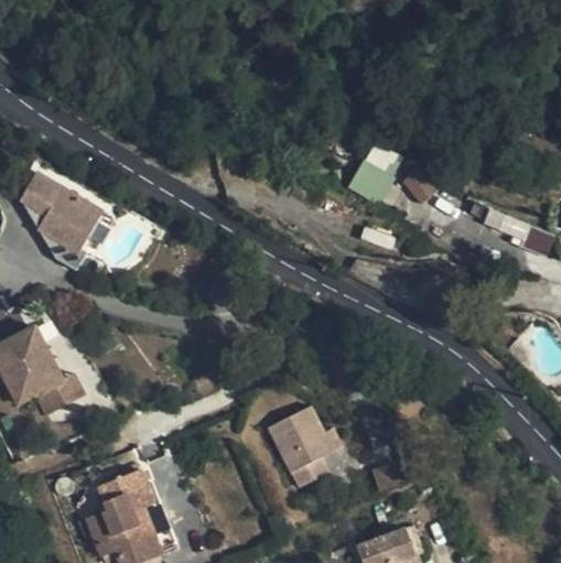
[(344,188),(375,205),(400,161),(369,143),(344,188)]
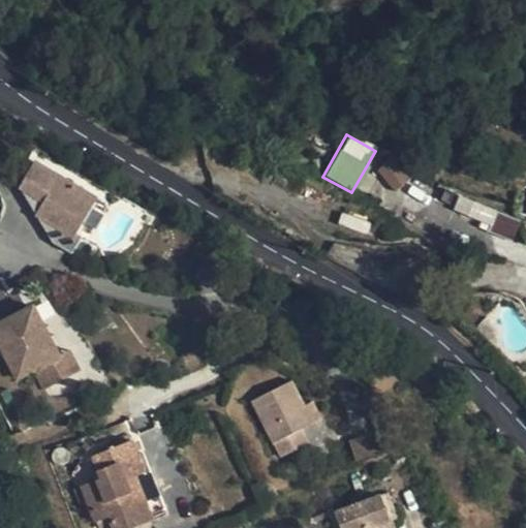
[(388,161),(375,171),(391,191),(403,181),(388,161)]
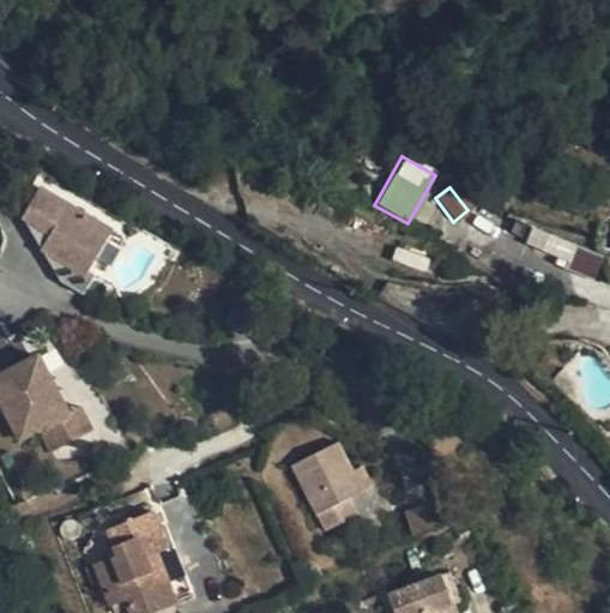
[(40,188),(22,216),(61,281),(84,294),(95,275),(88,271),(108,236),(101,224),(40,188)]
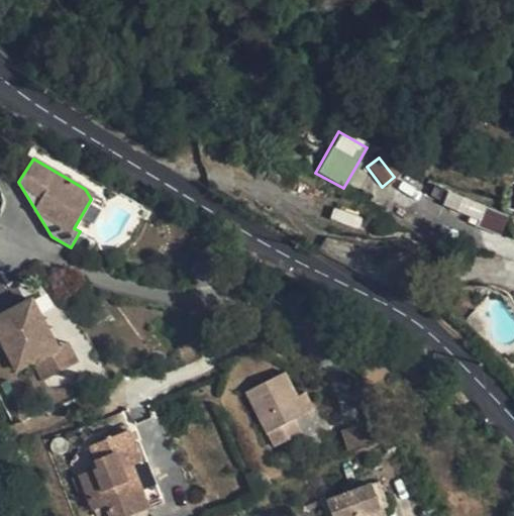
[(27,294),(0,308),(0,337),(14,364),(30,355),(40,375),(66,362),(55,340),(27,294)]
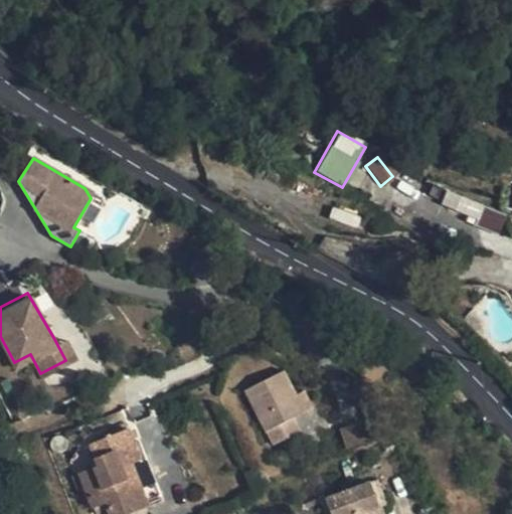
[(63,335),(54,339),(65,360),(74,356),(63,335)]
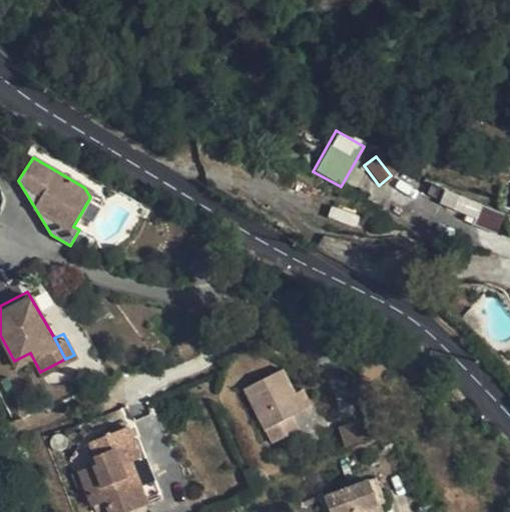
[(270,443),(297,430),(289,417),(301,410),(293,395),(281,370),(243,388),(270,443)]
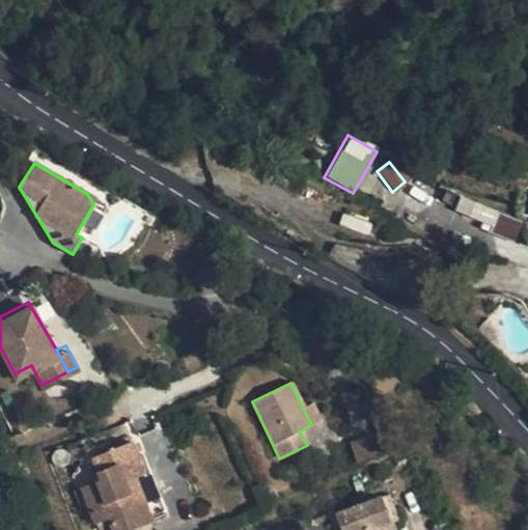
[(311,424),(322,419),(313,403),(303,409),(311,424)]
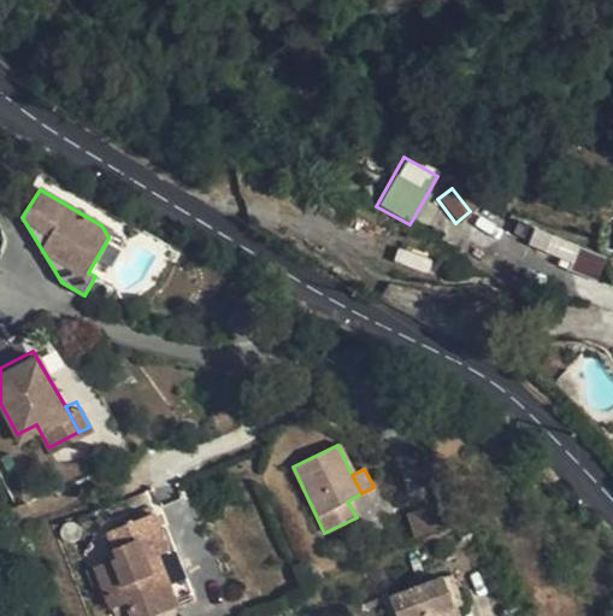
[(146,559),(157,556),(166,551),(152,514),(106,532),(116,558),(94,567),(110,609),(127,603),(131,615),(151,615),(178,605),(170,584),(157,588),(146,559)]
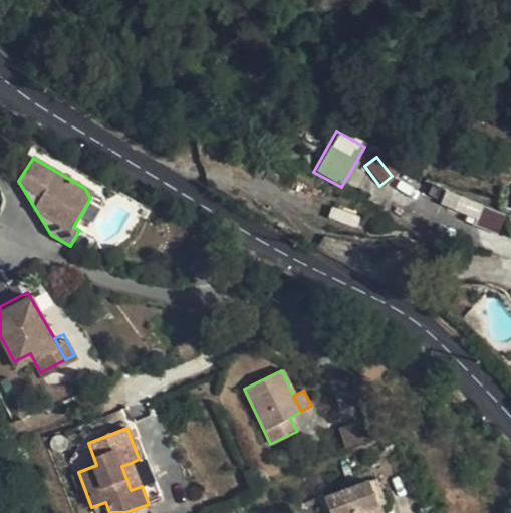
[(142,486),(131,463),(121,466),(131,490),(142,486)]
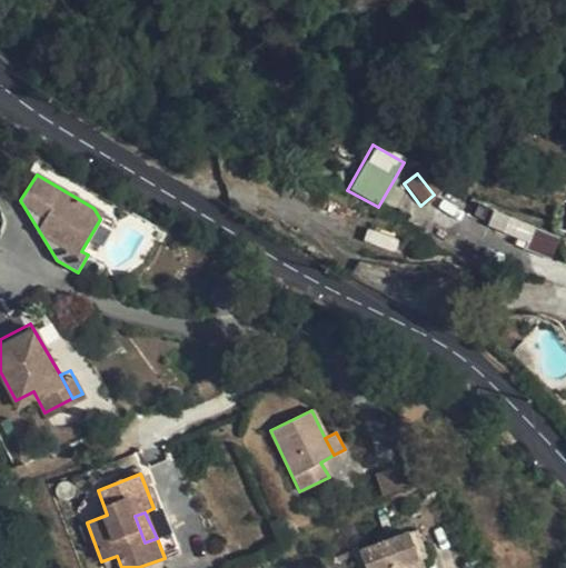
[(416,529),(407,532),(416,554),(424,550),(416,529)]
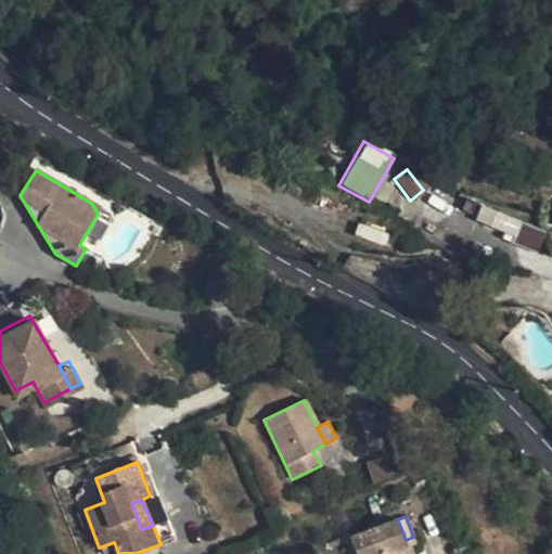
[(411,553),(406,540),(397,519),(351,537),(358,553),(411,553)]
